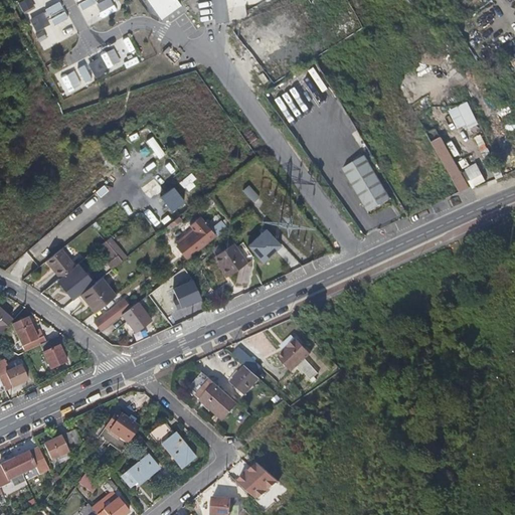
[(22,0),(18,2),(23,14),(35,8),(31,0),(22,0)]
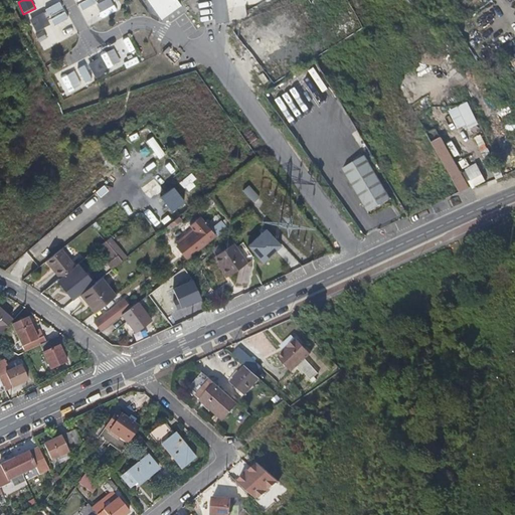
[(76,0),(79,9),(94,5),(92,0),(76,0)]
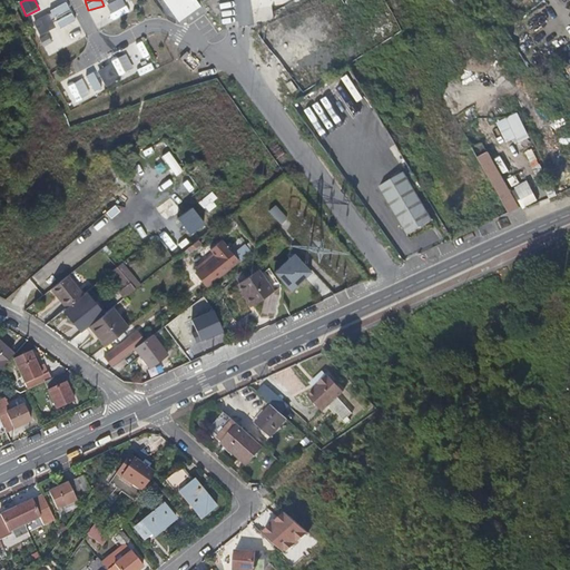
[(129,0),(116,0),(108,5),(115,18),(135,8),(129,0)]
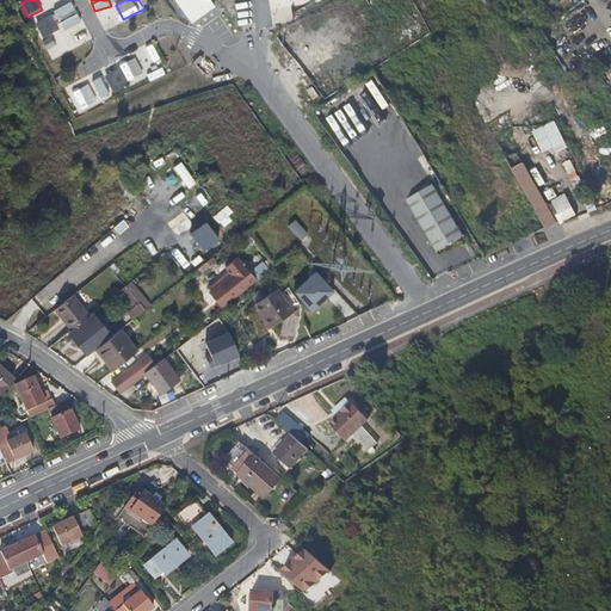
[(176,0),(176,1),(192,24),(216,7),(210,0),(176,0)]
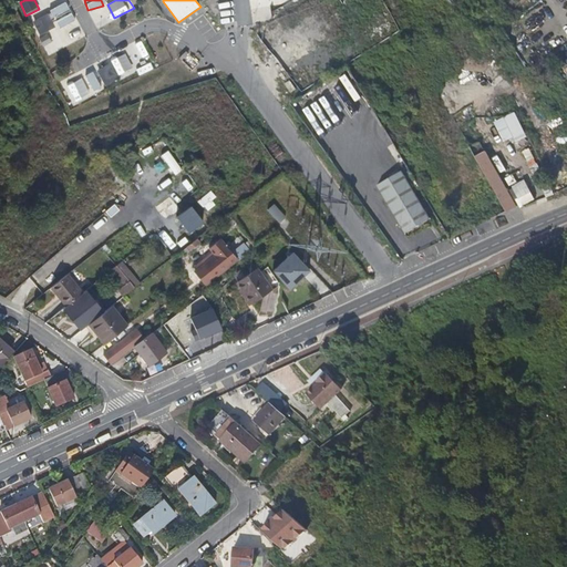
[(31,19),(45,54),(83,39),(68,1),(50,9),(58,29),(64,27),(69,38),(52,43),(47,30),(53,27),(48,12),(31,19)]
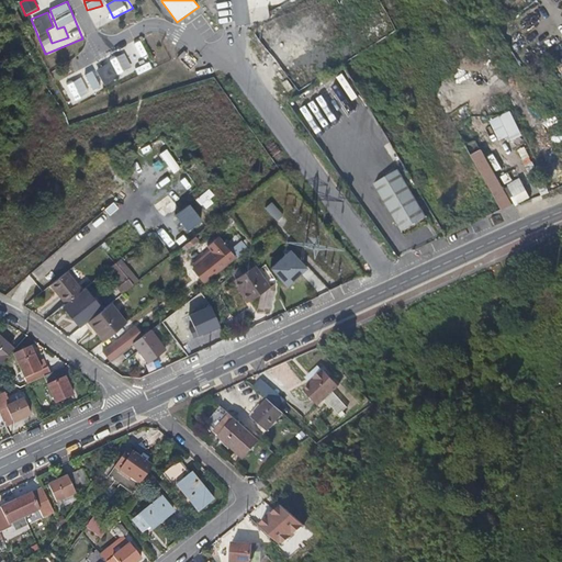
[(189,69),(195,63),(184,51),(178,57),(189,69)]
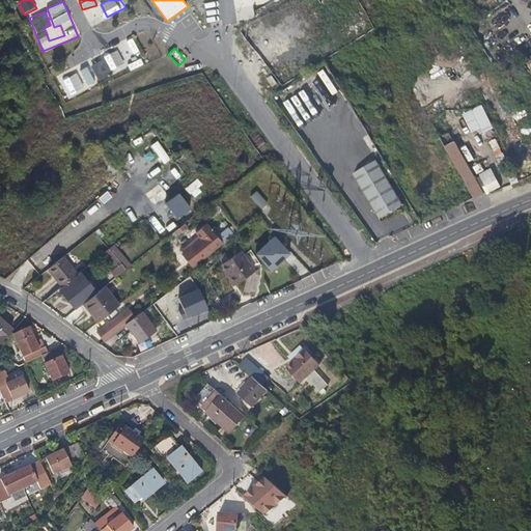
[(241,48),(233,51),(240,64),(247,61),(241,48)]
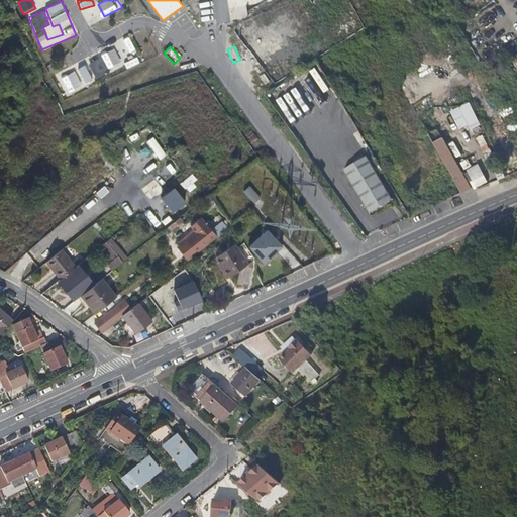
[(76,52),(67,55),(71,67),(80,63),(76,52)]
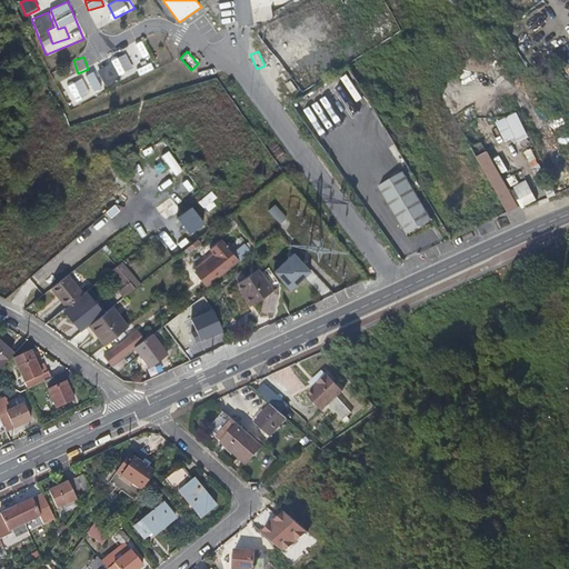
[(99,66),(83,75),(93,92),(119,78),(110,61),(99,67),(99,66)]
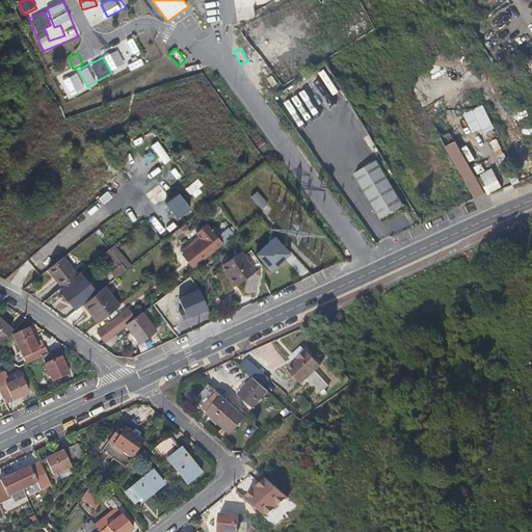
[(322,78),(335,99),(340,97),(327,75),(322,78)]
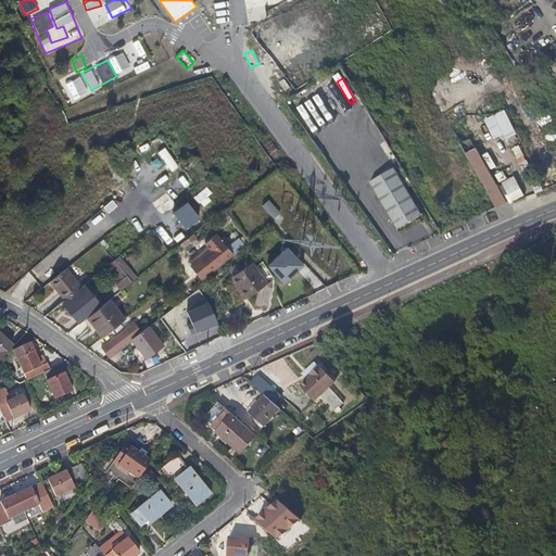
[(493,140),(501,137),(505,147),(518,140),(504,111),(484,119),(493,140)]
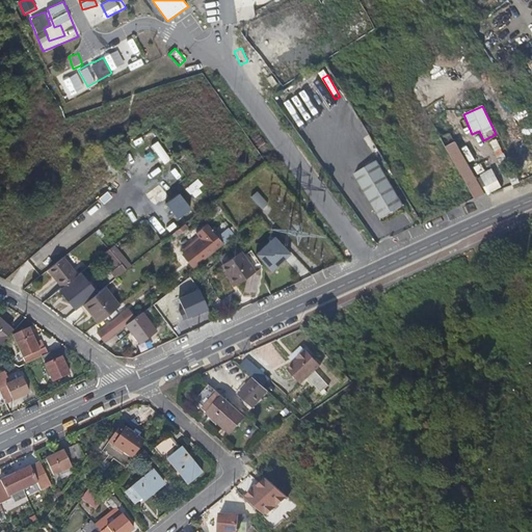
[(162,165),(170,161),(159,140),(151,145),(162,165)]
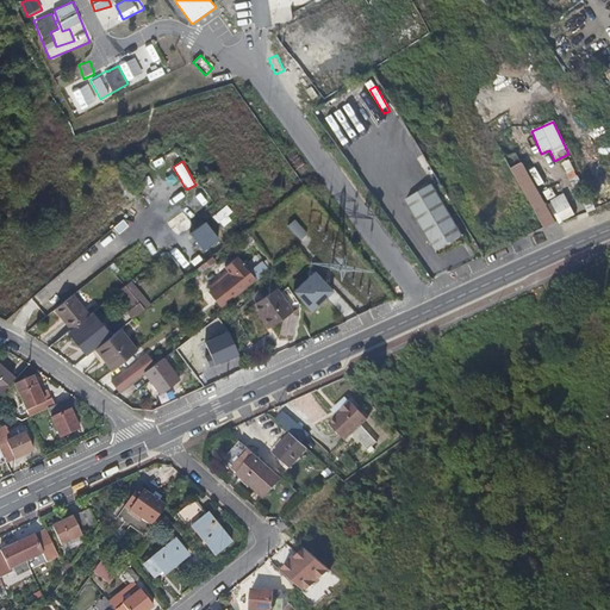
[(552,180),(547,168),(531,174),(536,186),(552,180)]
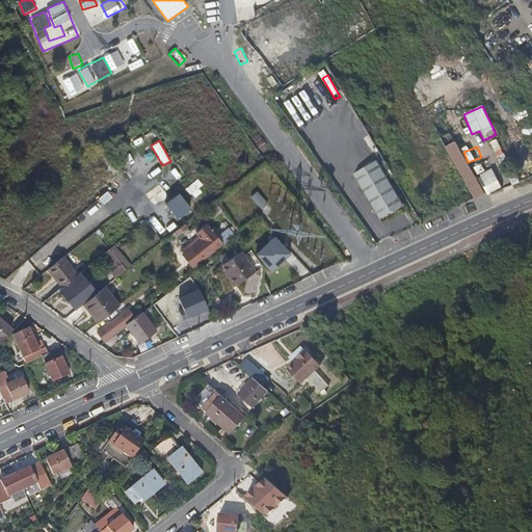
[(476,202),(476,203),(487,197),(481,187),(459,149),(449,153),(469,187),(471,192),(476,202)]
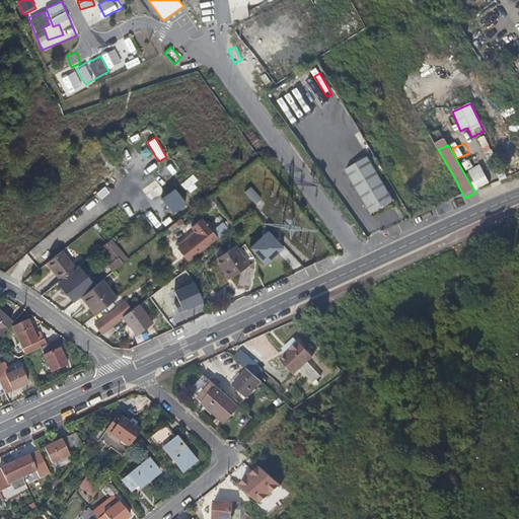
[(92,152),(84,157),(89,165),(97,159),(92,152)]
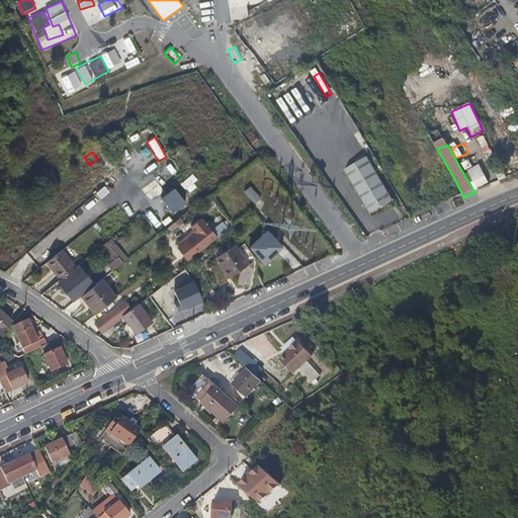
[(359,172),(372,166),(365,154),(352,161),(359,172)]
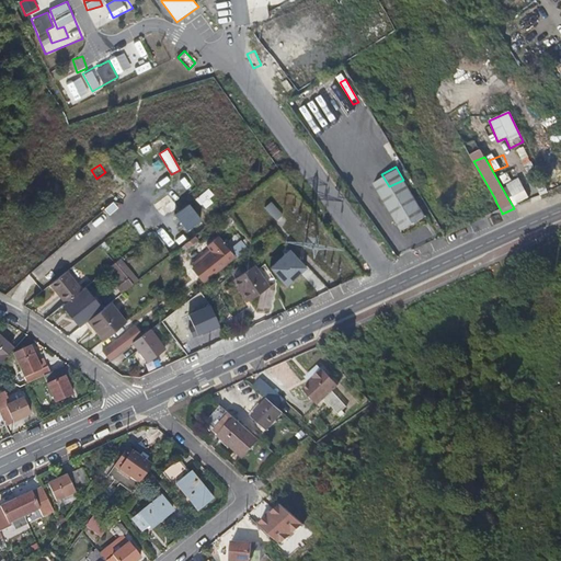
[(60,168),(55,175),(64,182),(69,174),(60,168)]
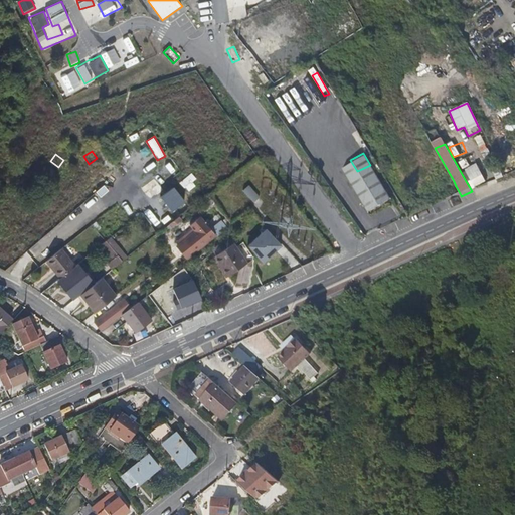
[(108,158),(99,163),(105,172),(113,166),(108,158)]
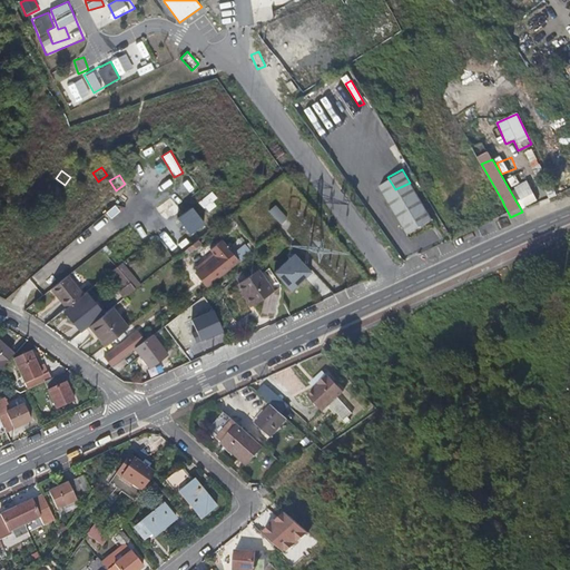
[(405,233),(419,225),(395,189),(387,177),(377,184),(405,233)]
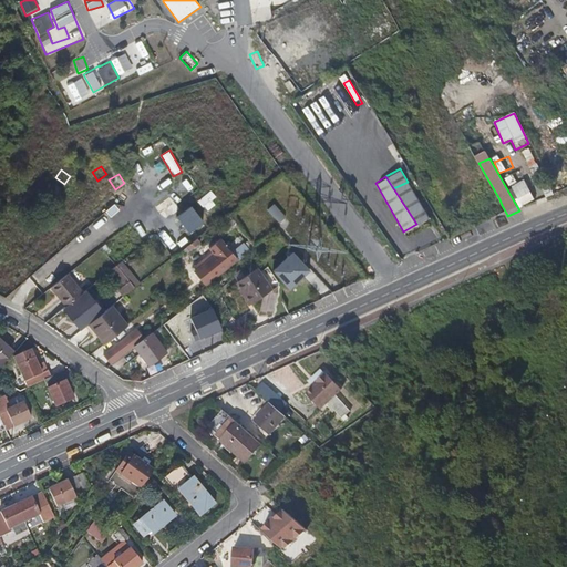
[(393,188),(416,224),(429,217),(408,182),(393,188)]
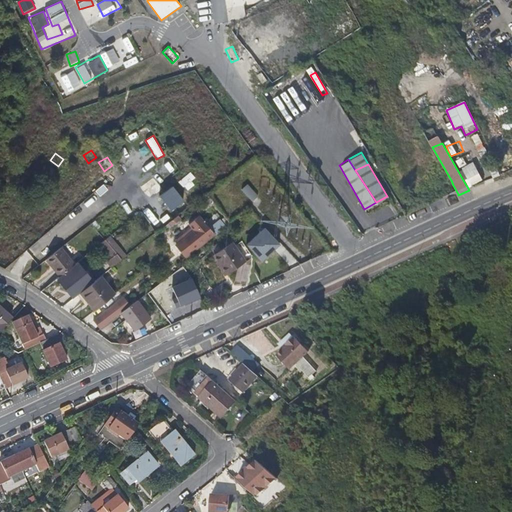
[(86,184),(91,180),(82,167),(77,171),(86,184)]
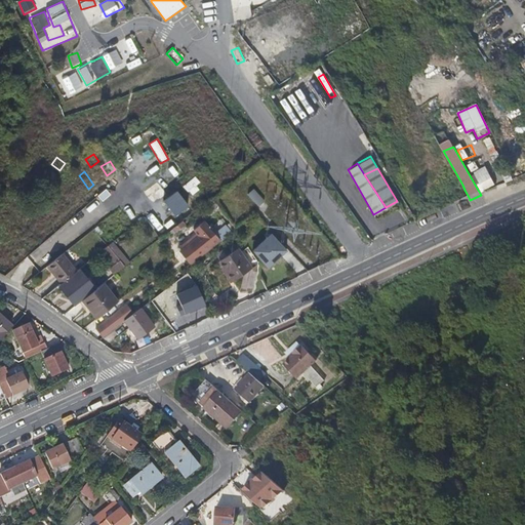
[(77,195),(83,191),(74,177),(68,182),(77,195)]
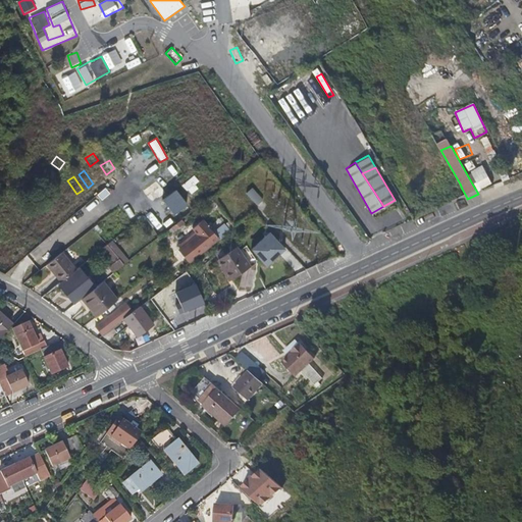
[(192,176),(176,189),(186,199),(200,188),(192,176)]
